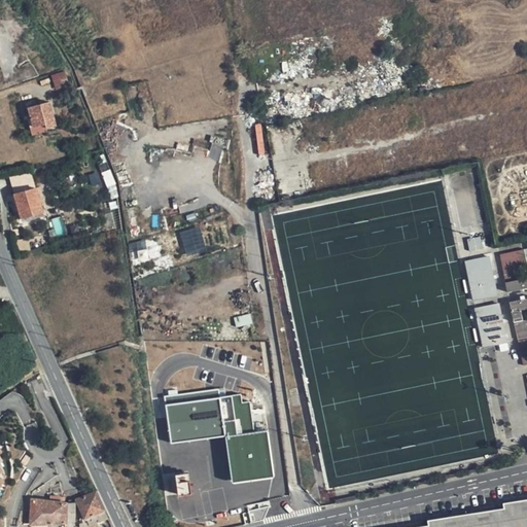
[(59,90),(70,85),(65,72),(53,76),(59,90)]
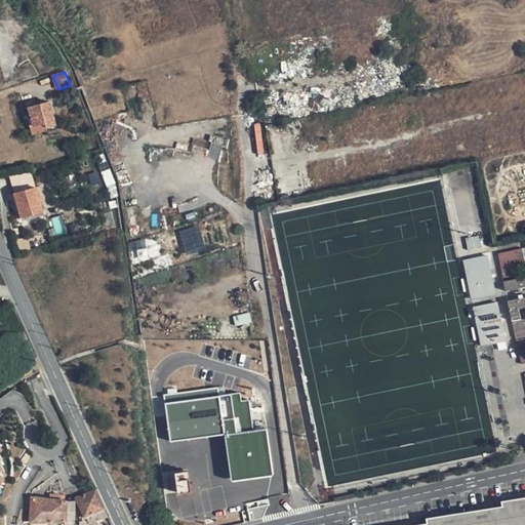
[(45,124),(46,127),(57,124),(50,102),(28,108),(34,127),(45,124)]
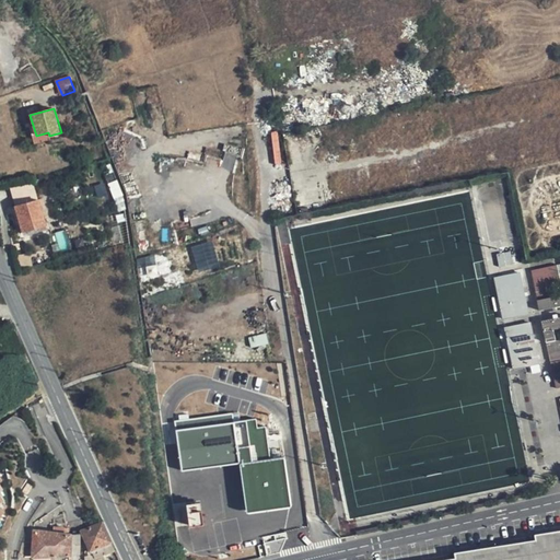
[(50,140),(49,136),(48,132),(36,136),(33,137),(35,143),(50,140)]
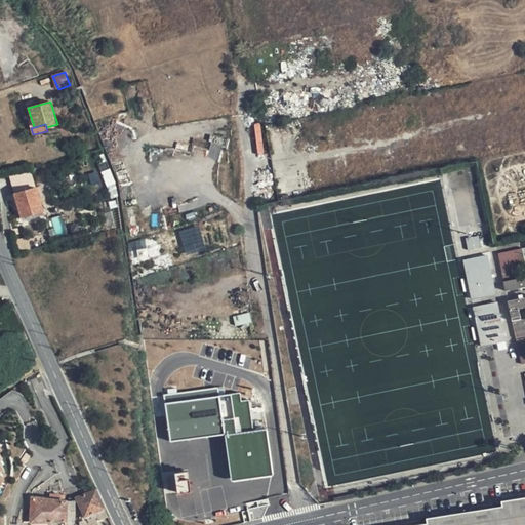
[(44,211),(37,187),(15,193),(23,217),(44,211)]
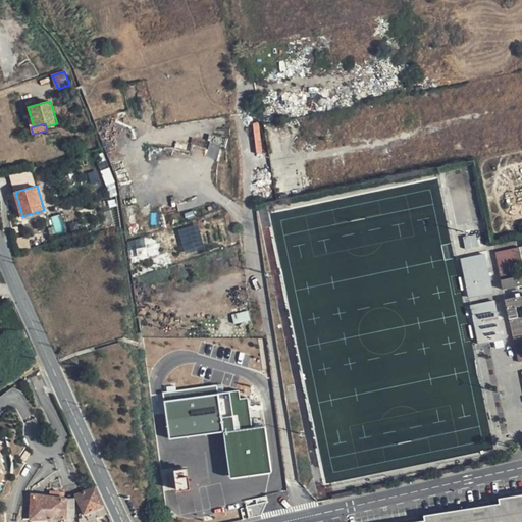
[(181,228),(187,251),(205,247),(199,224),(181,228)]
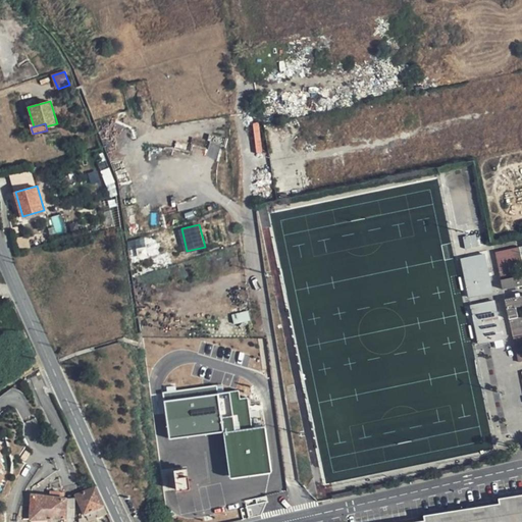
[(17,251),(28,248),(23,235),(14,238),(17,251)]
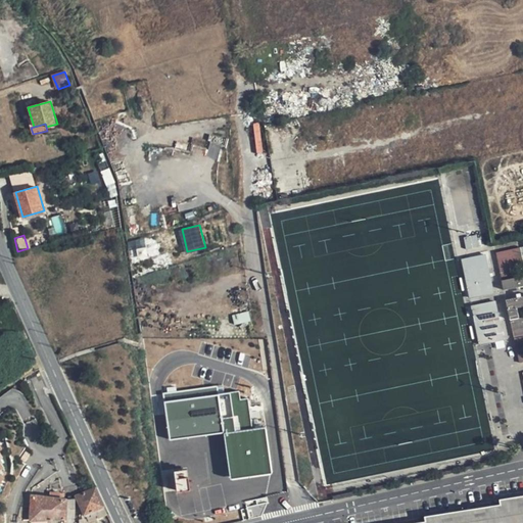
[(475,243),(472,236),(464,240),(468,247),(475,243)]
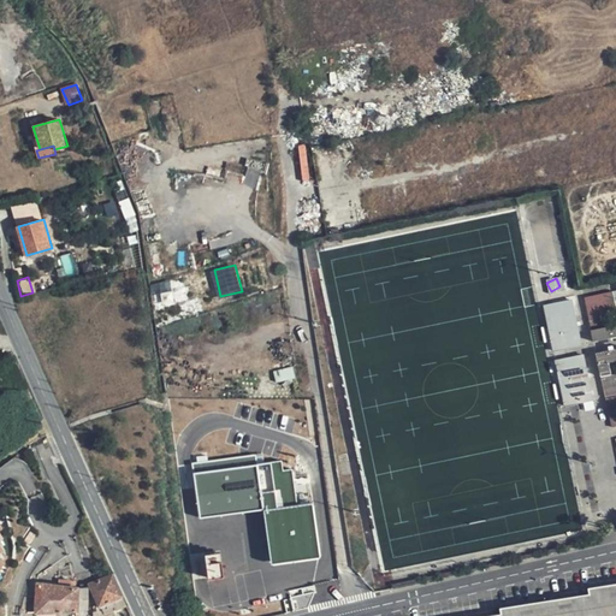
[(590,315),(615,312),(615,290),(587,295),(590,315)]
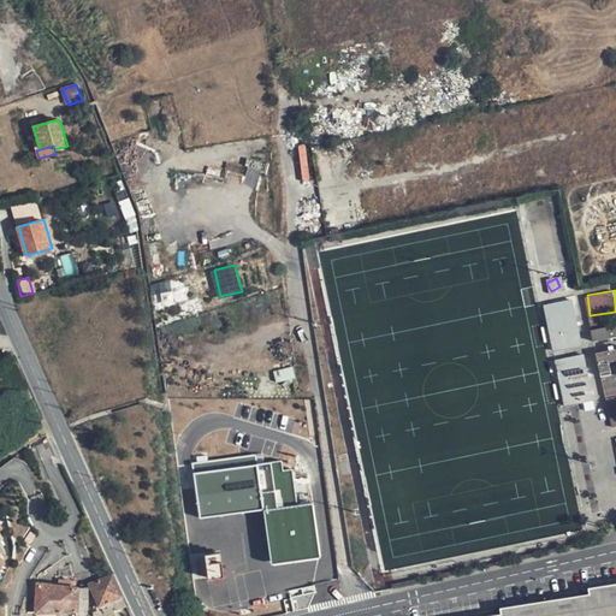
[(578,300),(548,302),(552,349),(582,345),(578,300)]
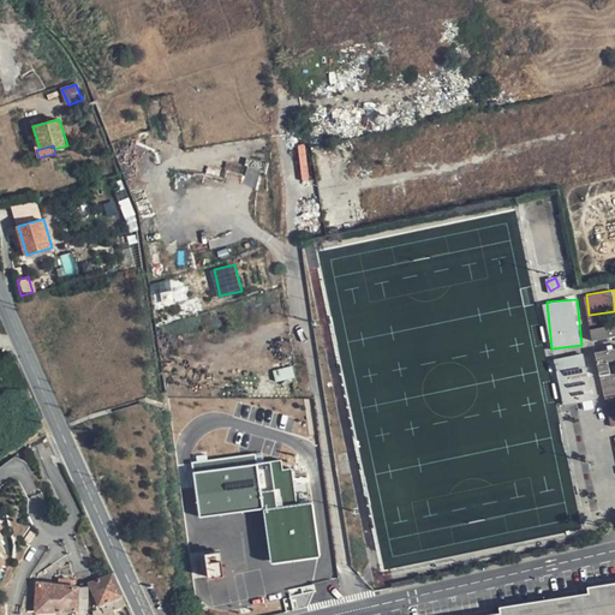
[(614,323),(592,327),(595,339),(614,335),(614,323)]
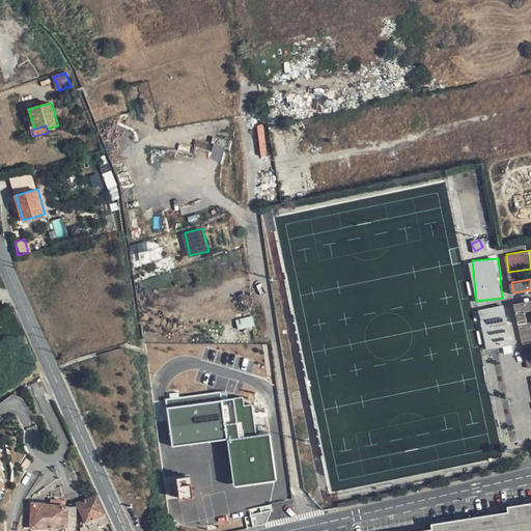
[(530,300),(516,302),(519,323),(528,322),(527,310),(530,309),(530,300)]
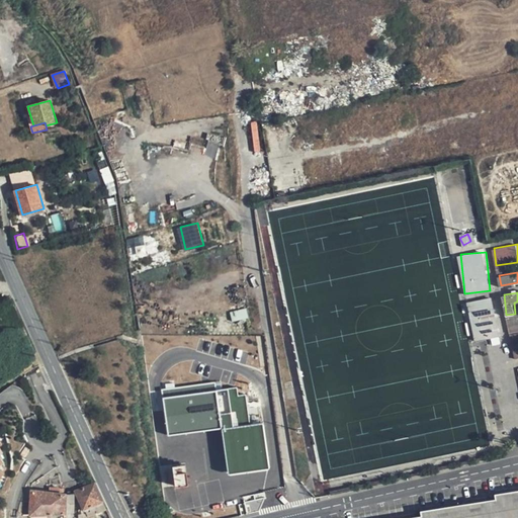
[(501,343),(494,296),(467,301),(475,341),(492,338),(493,344),(501,343)]
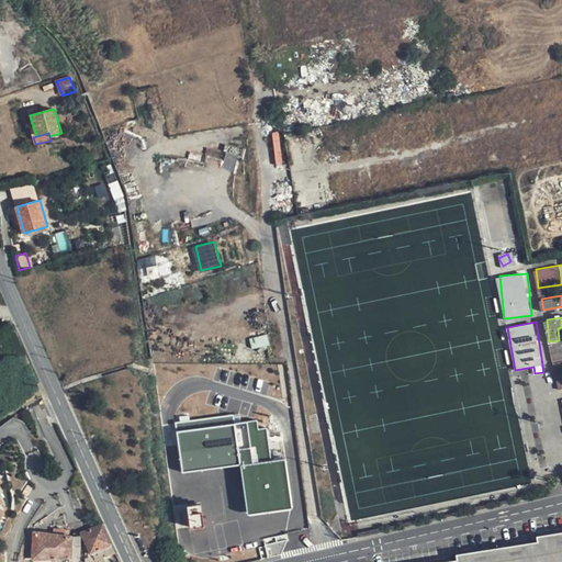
[(553,360),(561,358),(561,333),(559,334),(560,341),(551,344),(553,360)]
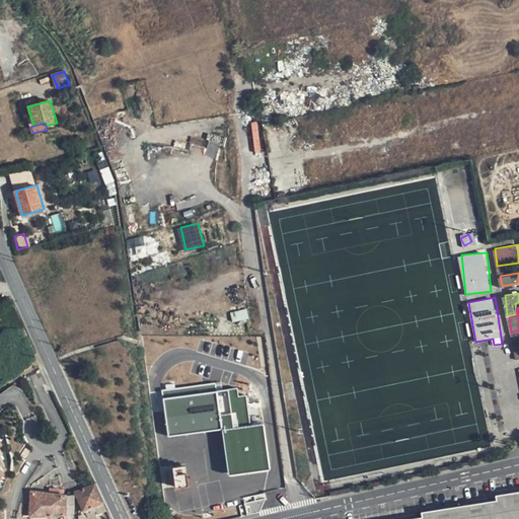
[(239,397),(237,389),(216,390),(215,383),(162,390),(168,436),(225,430),(230,475),(269,468),(261,425),(251,426),(247,396),(239,397)]
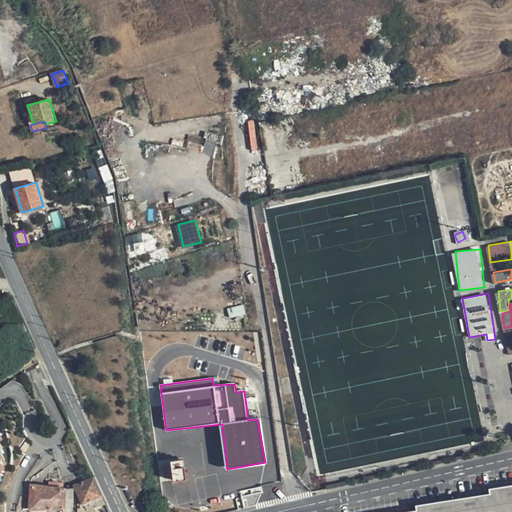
[(30,444),(26,441),(21,449),(25,452),(30,444)]
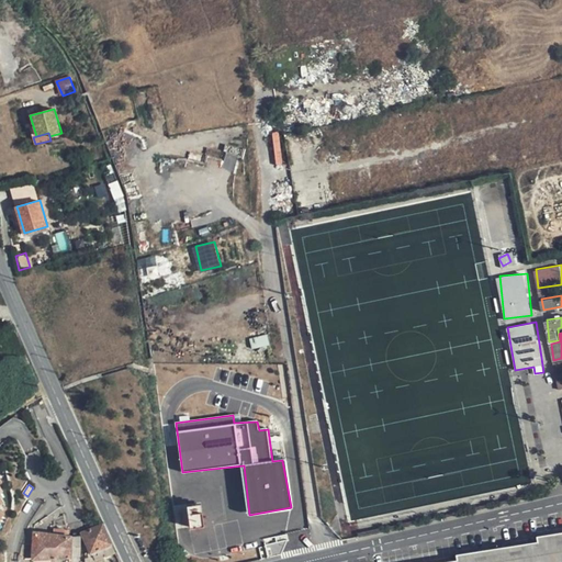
[(191,526),(202,525),(201,505),(190,506),(191,526)]
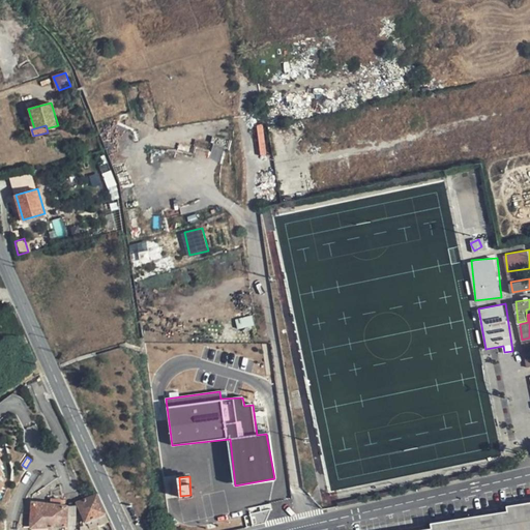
[(88,529),(109,521),(108,519),(96,493),(77,502),(88,529)]
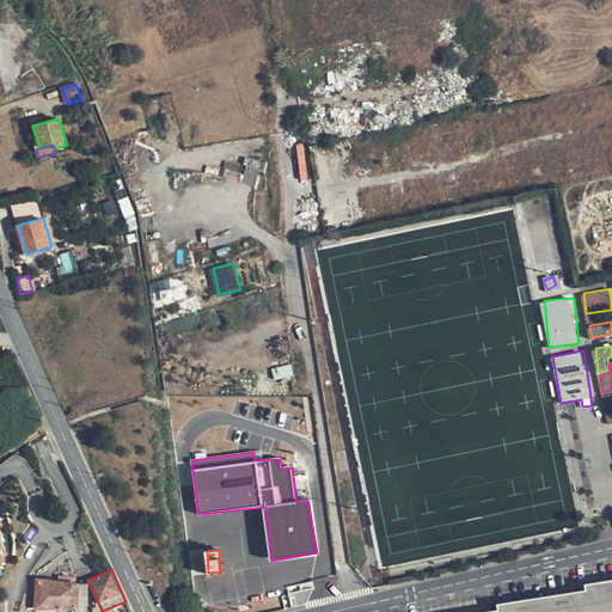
[(611,611),(611,579),(585,585),(586,589),(497,604),(499,610),(482,611),(611,611)]
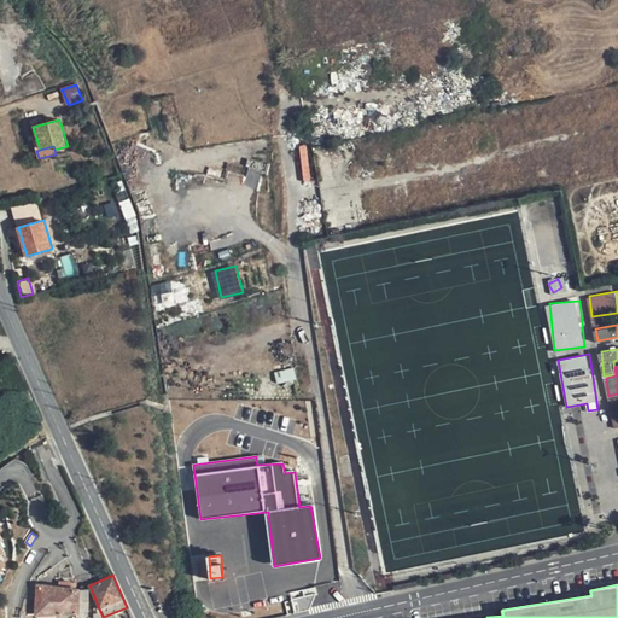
[(76,589),(38,586),(36,614),(76,611),(76,589)]
